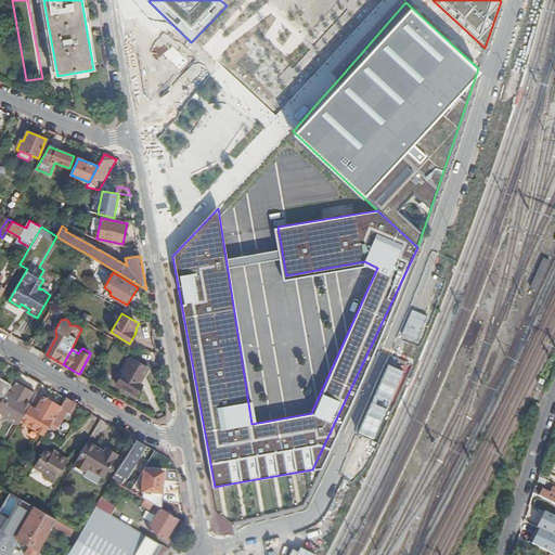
[(139,382),(149,366),(132,358),(116,383),(136,395),(142,384),(139,382)]
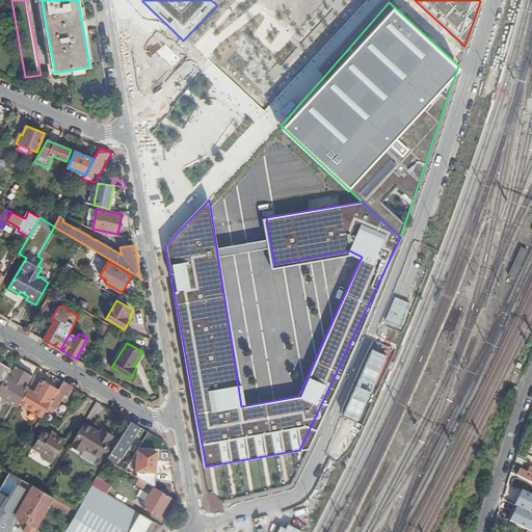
[(145,354),(142,351),(133,366),(136,368),(145,354)]
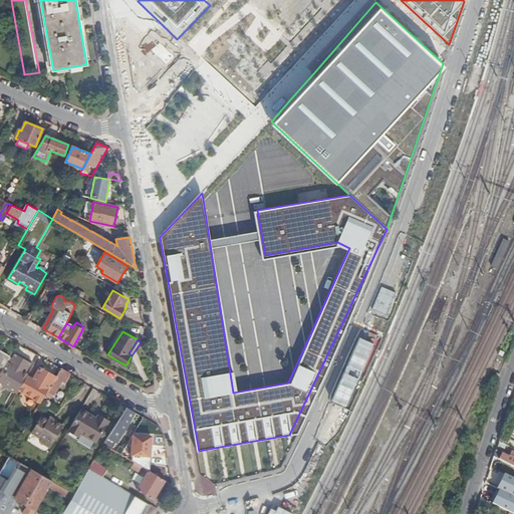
[(0,372),(7,361),(10,355),(0,349),(0,372)]
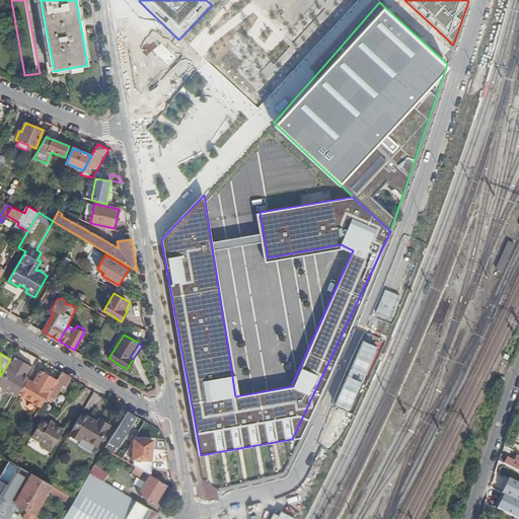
[(16,396),(18,396),(20,392),(28,378),(25,376),(31,367),(22,362),(23,360),(16,356),(9,367),(7,365),(0,376),(0,385),(8,390),(8,391),(9,394),(13,397),(16,396)]
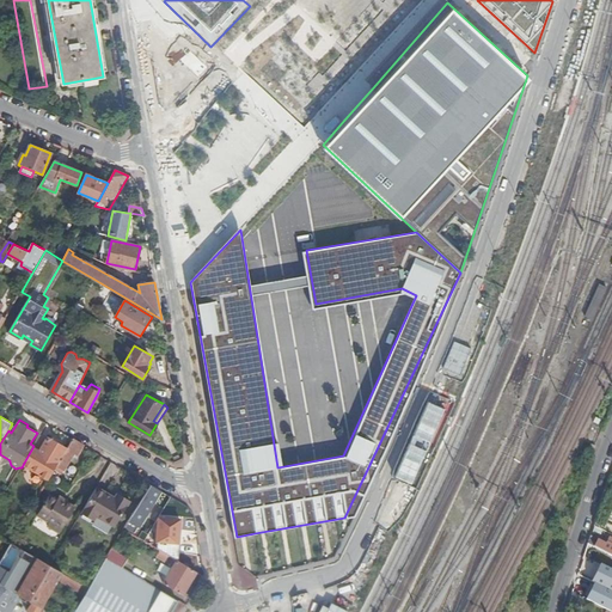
[(40,473),(49,479),(56,467),(68,448),(49,436),(48,438),(41,434),(34,446),(24,463),(38,471),(40,473)]
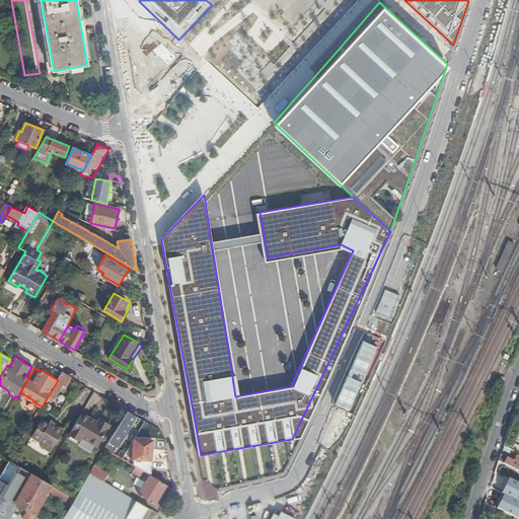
[(58,380),(48,396),(52,399),(53,397),(55,398),(64,384),(67,386),(72,377),(62,371),(58,380)]
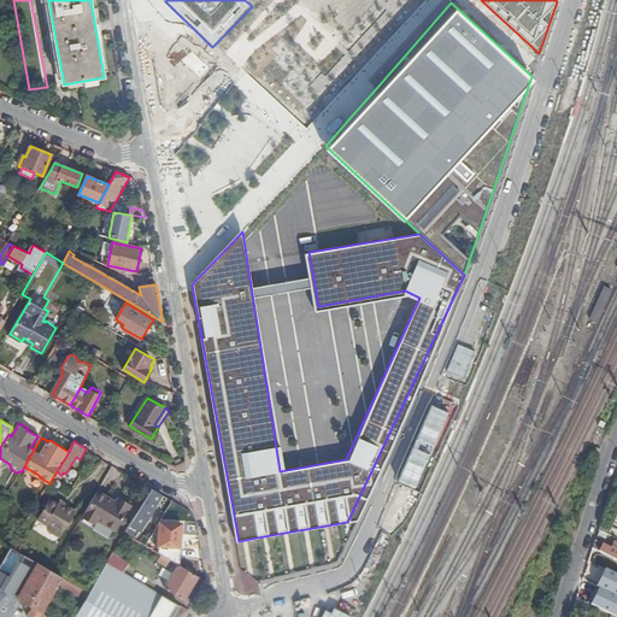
[(0,465),(4,468),(10,465),(10,464),(0,458),(0,465)]
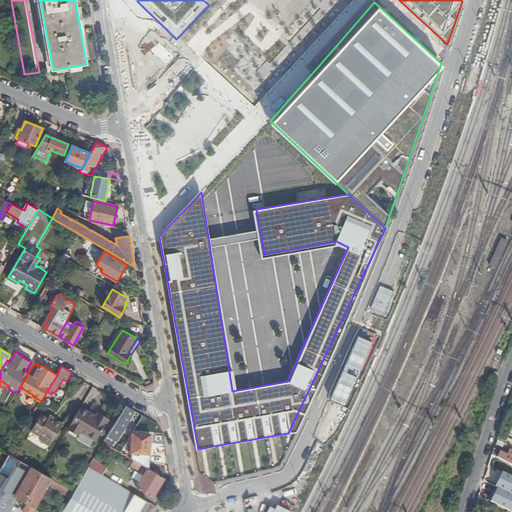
[(57,411),(60,406),(53,402),(50,407),(57,411)]
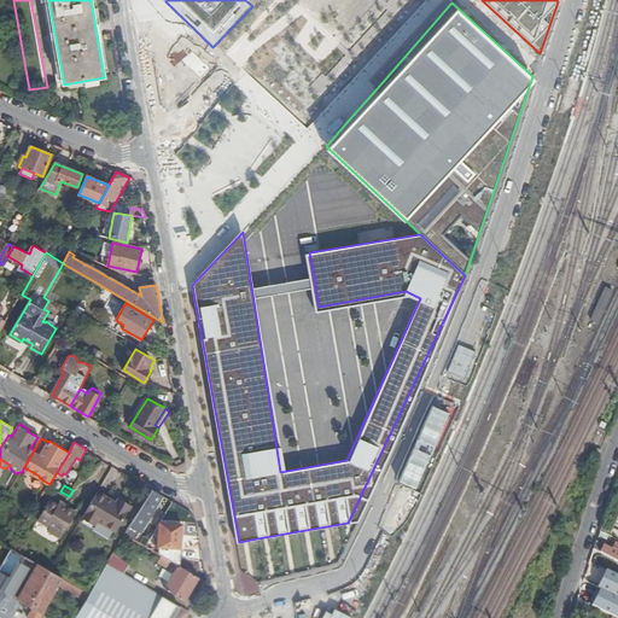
[(143,532),(164,495),(152,489),(130,525),(143,532)]
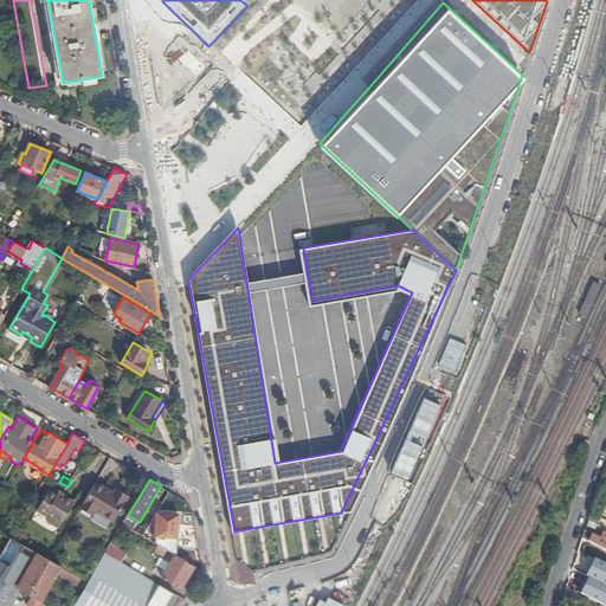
[(96,482),(81,508),(92,516),(96,510),(115,521),(130,495),(117,488),(115,492),(96,482)]
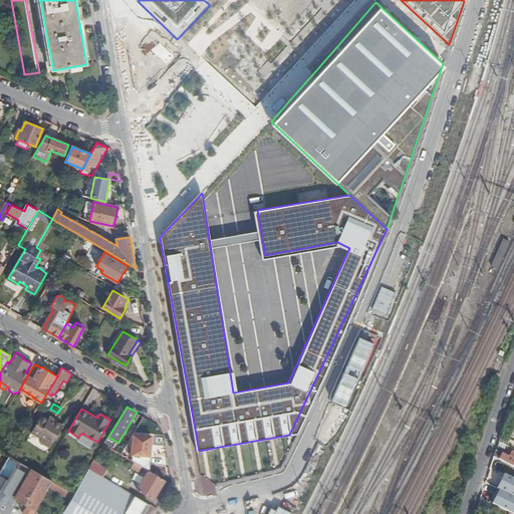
[(50,447),(63,425),(50,418),(49,420),(42,416),(32,433),(42,439),(40,442),(50,447)]
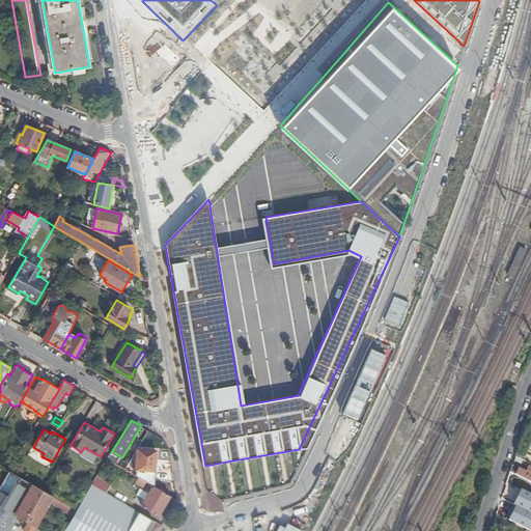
[(133,469),(156,471),(157,450),(139,448),(138,466),(133,466),(133,469)]
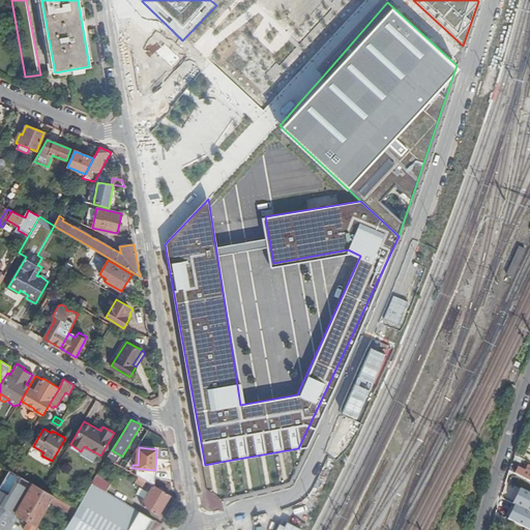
[(525,472),(511,465),(510,470),(529,480),(529,471),(527,470),(525,472)]
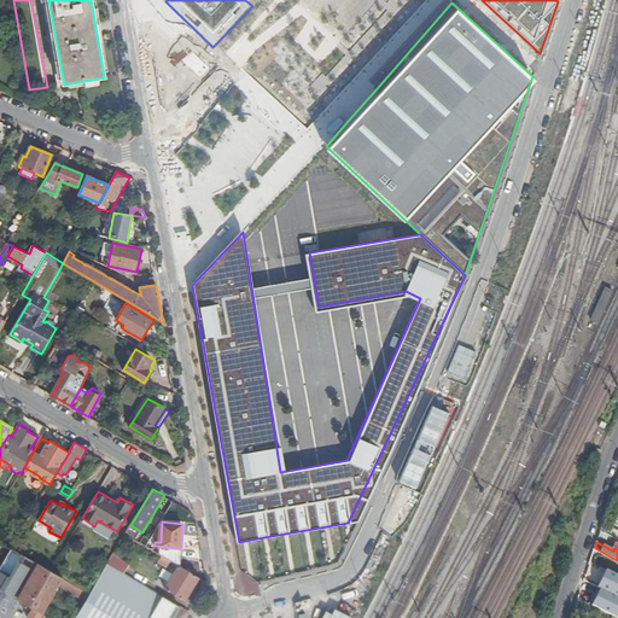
[(12,617),(23,601),(44,613),(59,584),(63,578),(51,571),(12,548),(0,567),(0,617),(12,617)]
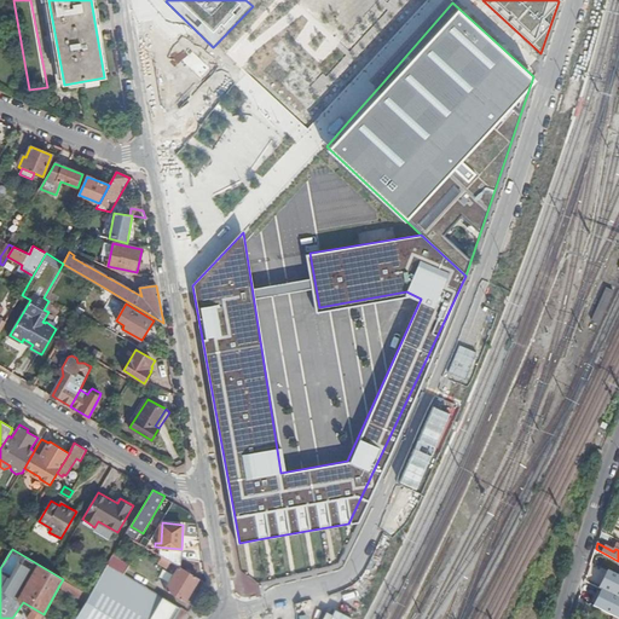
[(618,561),(596,549),(591,565),(605,572),(618,579),(618,561)]
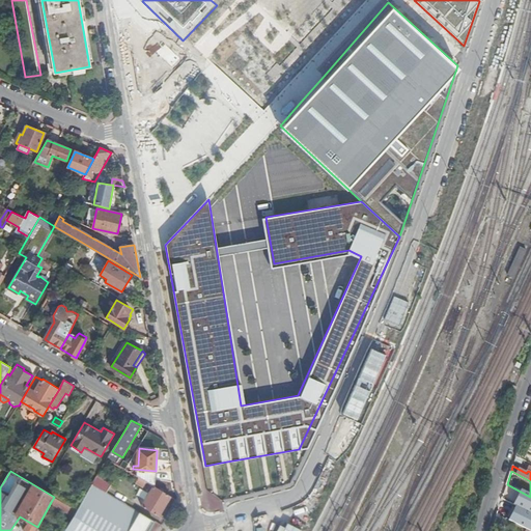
[(93,483),(108,493),(112,485),(98,477),(93,483)]
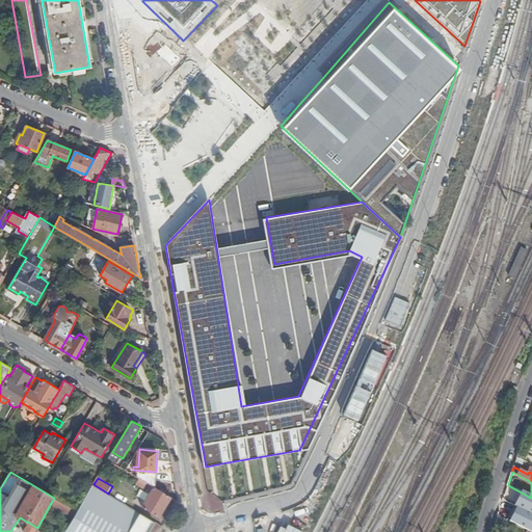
[(145,487),(148,483),(140,478),(137,483),(145,487)]
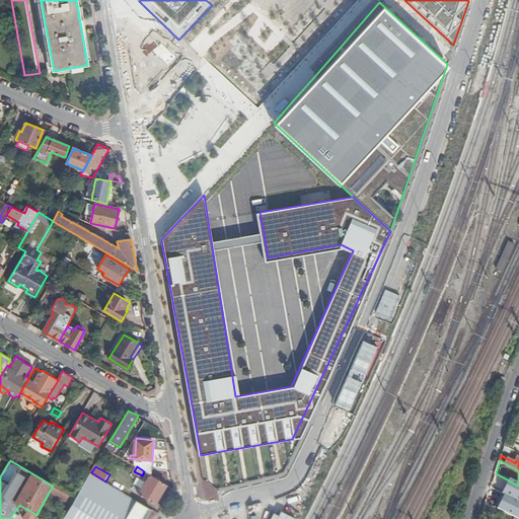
[(144,518),(151,509),(105,482),(91,472),(76,499),(64,518),(144,518)]
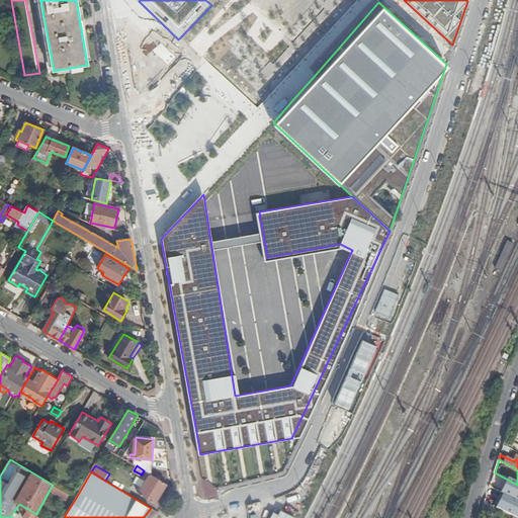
[(156,503),(168,485),(148,472),(147,476),(149,477),(140,493),(156,503)]
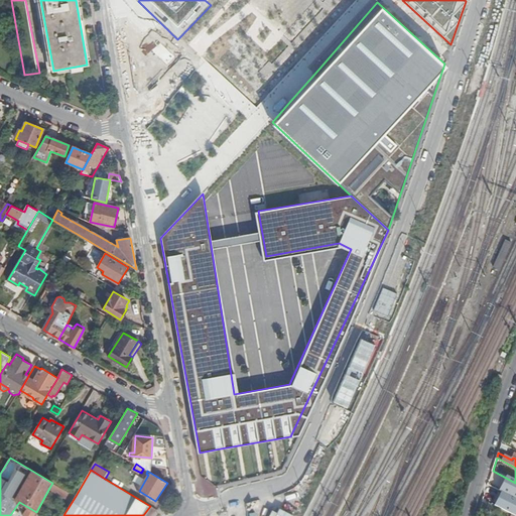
[(512,515),(515,515),(515,483),(504,477),(492,505),(498,508),(512,515)]
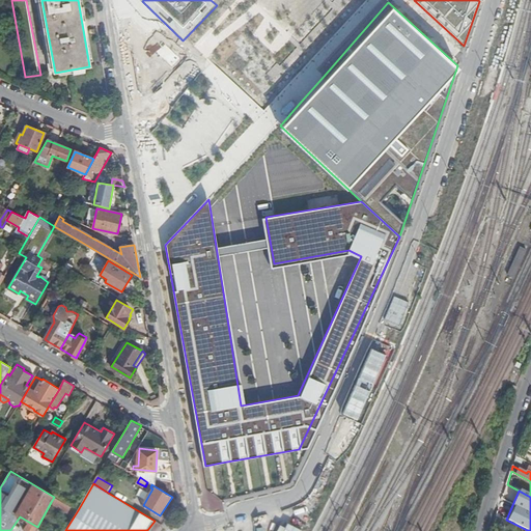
[(64,510),(67,505),(54,497),(51,502),(64,510)]
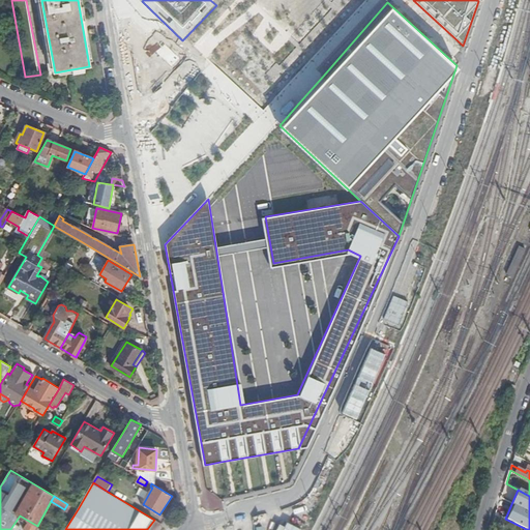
[(508,529),(511,522),(505,519),(496,513),(493,523),(508,529)]
